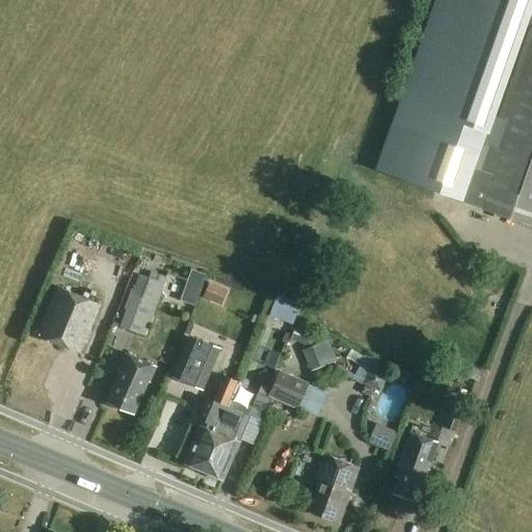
[(376,168),(379,169),(460,198),(480,140),(484,141),(493,118),(493,117),(531,5),(531,0),(433,0),(391,125),(376,168)]
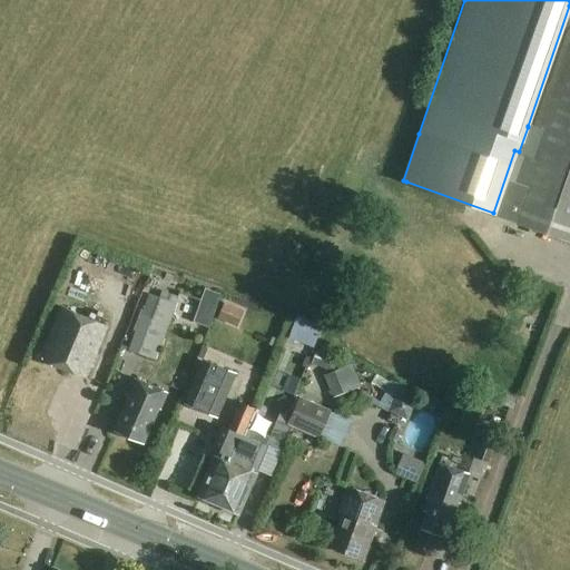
[(495,217),(504,220),(569,243),(569,31),(546,100),(536,129),(528,127),(519,151),(528,155),(517,185),(508,182),(495,217)]
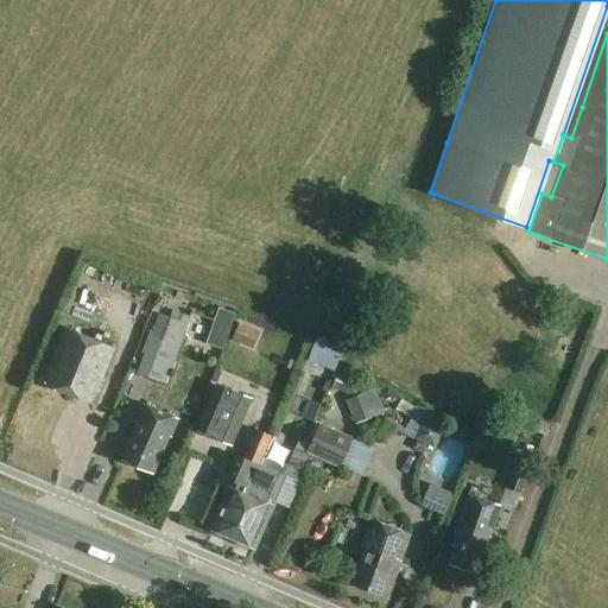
[(219,309),(214,322),(216,323),(230,328),(234,315),(221,310),(219,309)]
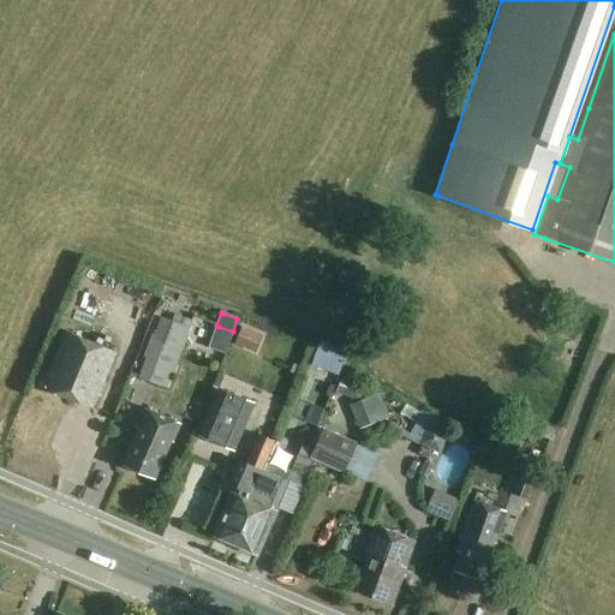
[(138,377),(141,378),(150,382),(168,388),(173,374),(191,322),(192,321),(173,315),(171,322),(162,318),(160,318),(154,335),(151,334),(143,357),(145,358),(138,377)]
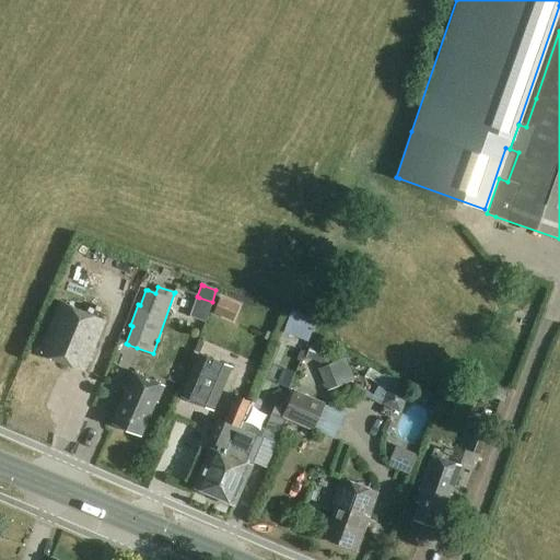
[(510,316),(520,316),(518,290),(510,291),(510,316)]
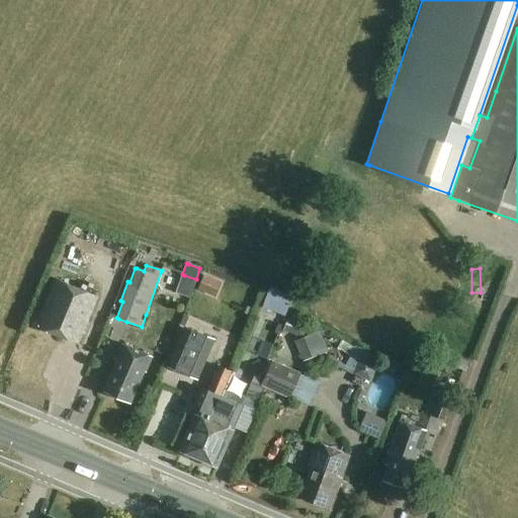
[(80,346),(99,297),(55,280),(35,328),(80,346)]
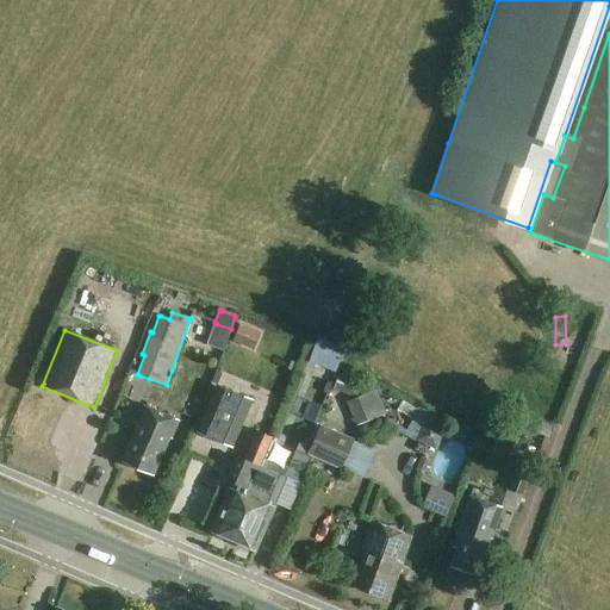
[(304,341),(294,337),(285,359),(293,362),(304,341)]
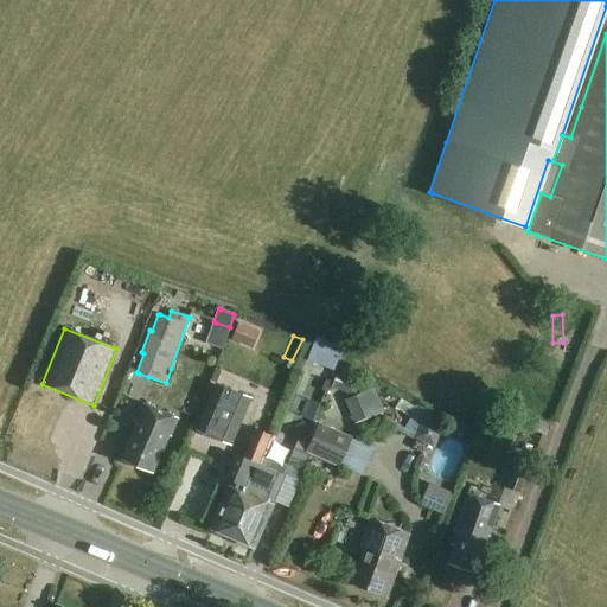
[(343,346),(318,337),(308,360),(333,370),(343,346)]
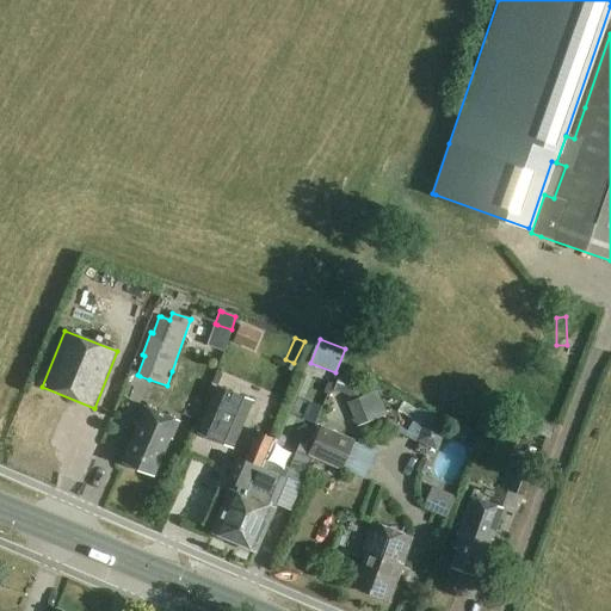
[(346,401),(355,377),(339,372),(331,395),(346,401)]
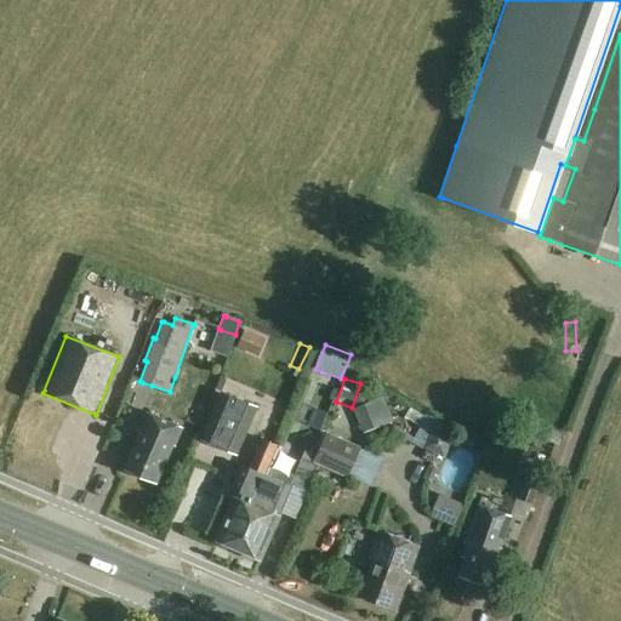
[(251,408),(223,397),(205,440),(233,453),(251,408)]
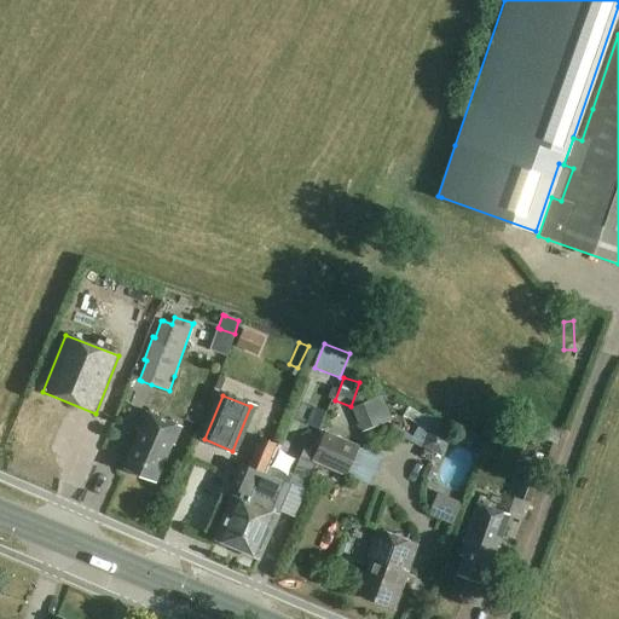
[(352,409),(360,431),(391,418),(381,397),(352,409)]
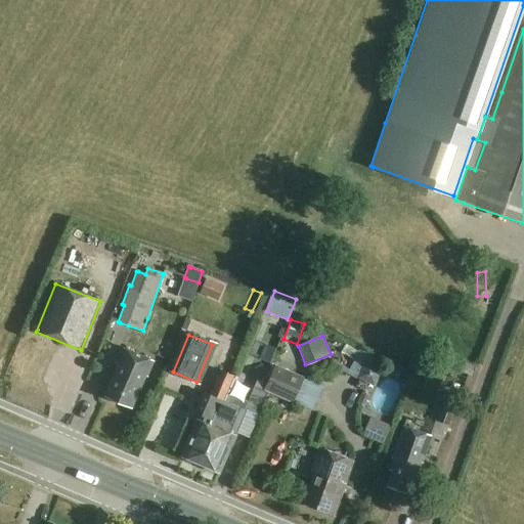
[(120,366),(114,383),(110,381),(103,395),(112,398),(132,407),(138,393),(140,395),(147,378),(149,379),(157,362),(125,349),(119,365),(120,366)]
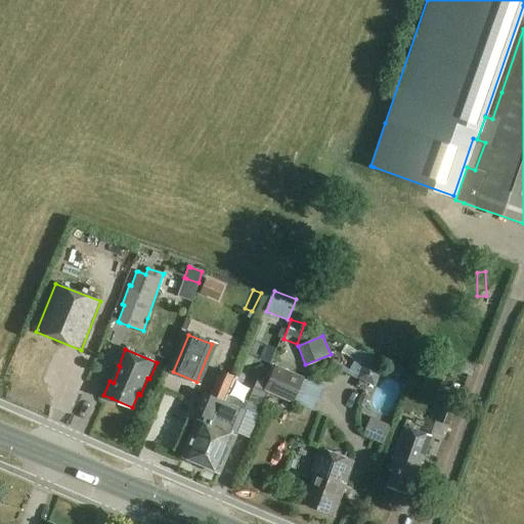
[(266,384),(263,390),(294,403),(304,379),(274,365),(266,384)]
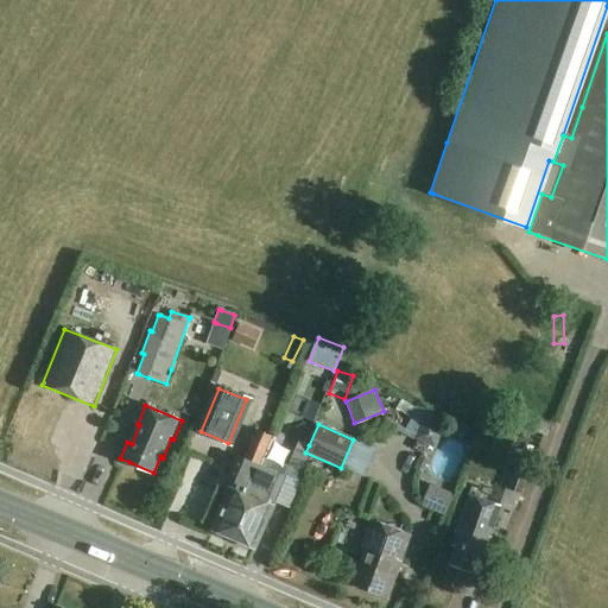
[(223,486),(229,488),(226,495),(217,498),(221,506),(211,530),(216,531),(217,534),(223,537),(227,536),(232,538),(244,511),(249,513),(257,495),(248,492),(258,467),(260,468),(261,466),(260,466),(271,436),(254,430),(244,458),(235,455),(223,486)]
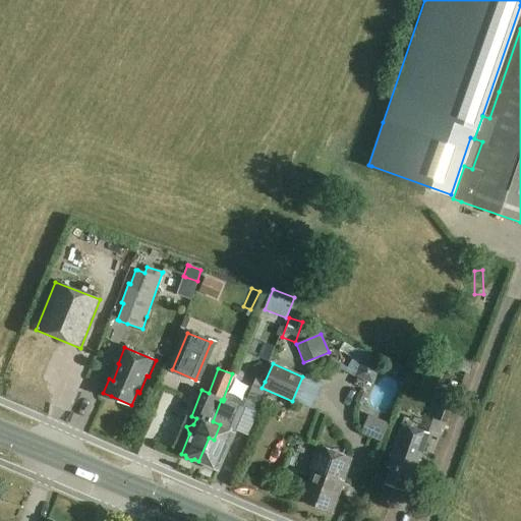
[(255,378),(252,386),(262,390),(262,388),(265,382),(255,378)]
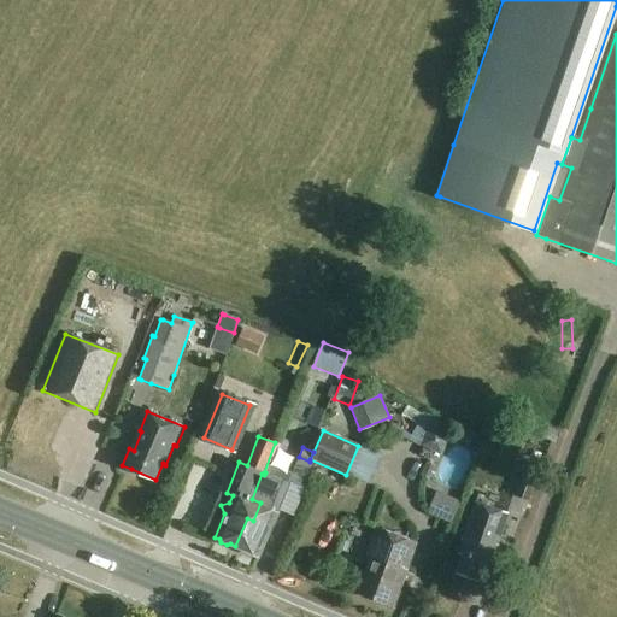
[(288,482),(303,488),(313,463),(310,462),(299,457),(288,482)]
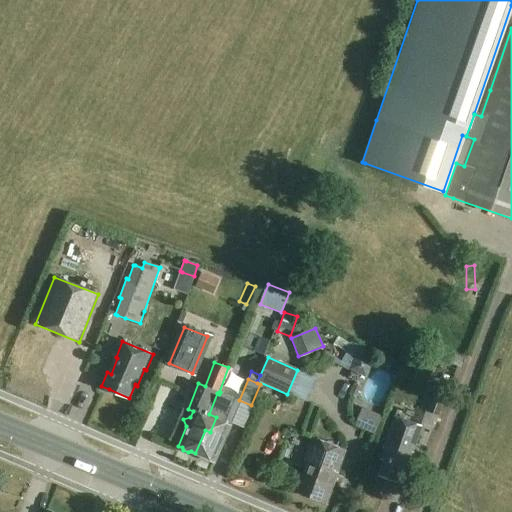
[(438,416),(447,389),(435,385),(426,411),(438,416)]
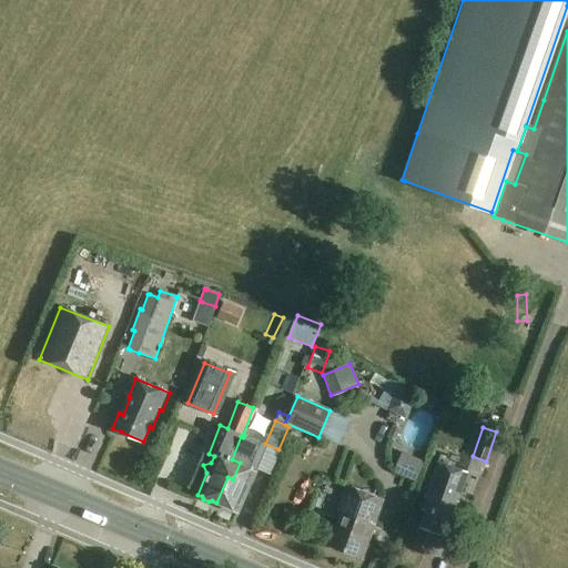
[(447,433),(438,429),(433,445),(442,448),(447,433)]
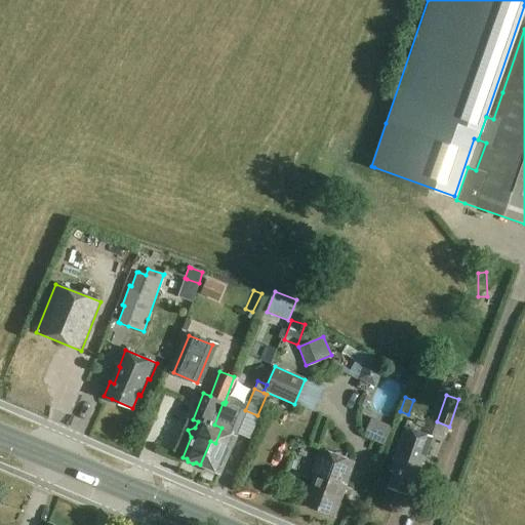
[(221,428),(215,443),(210,441),(200,465),(206,467),(207,470),(212,472),(215,471),(219,473),(228,451),(233,450),(231,445),(245,410),(226,402),(225,404),(223,403),(214,425),(221,428)]
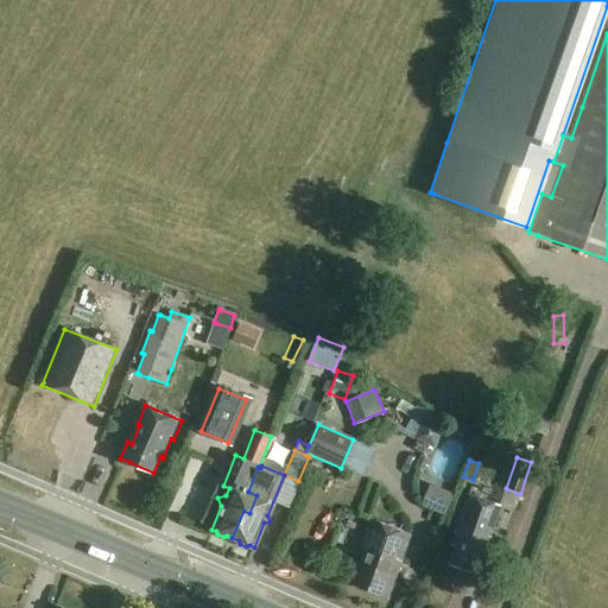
[(486,545),(493,526),(501,507),(469,495),(455,531),(457,532),(451,548),(455,549),(449,564),(469,572),(473,563),(476,564),(485,544),(486,545)]
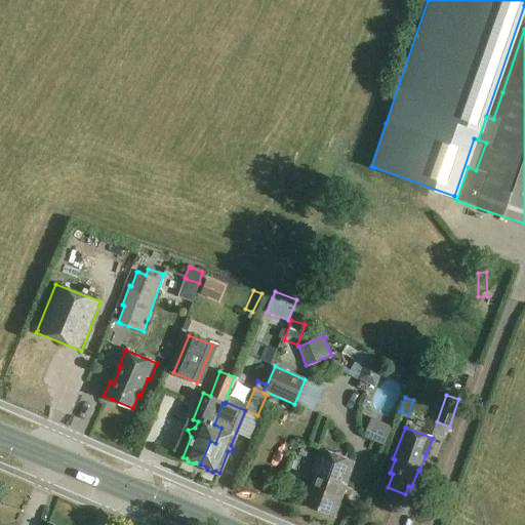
[(336,515),(356,461),(323,450),(318,467),(321,468),(308,505),(336,515)]
